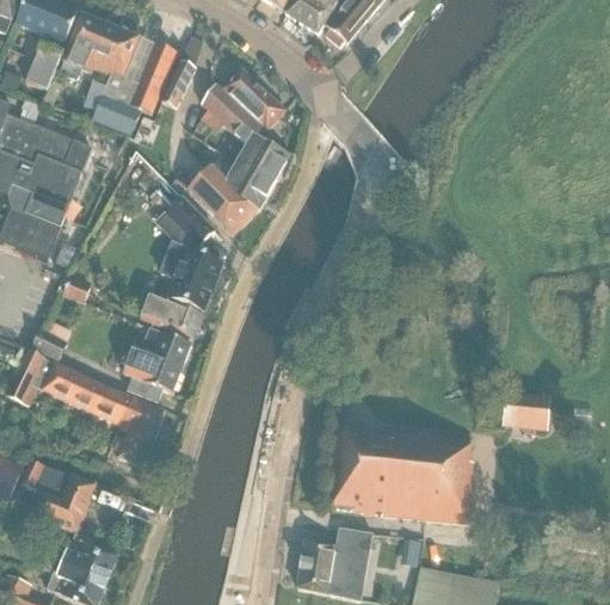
[(0,31),(4,34),(17,0),(0,0),(0,31)]
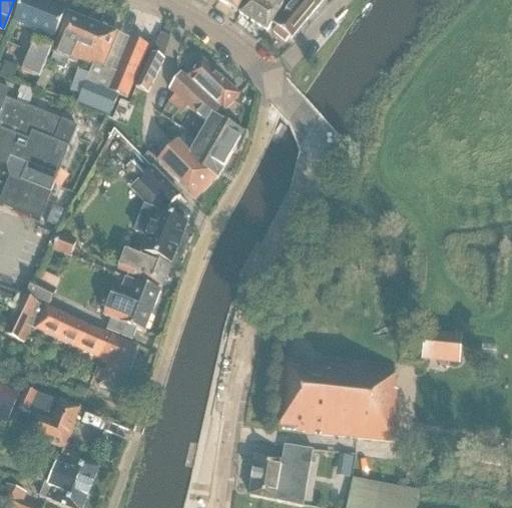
[(19,0),(12,19),(32,28),(43,1),(41,0),(19,0)]
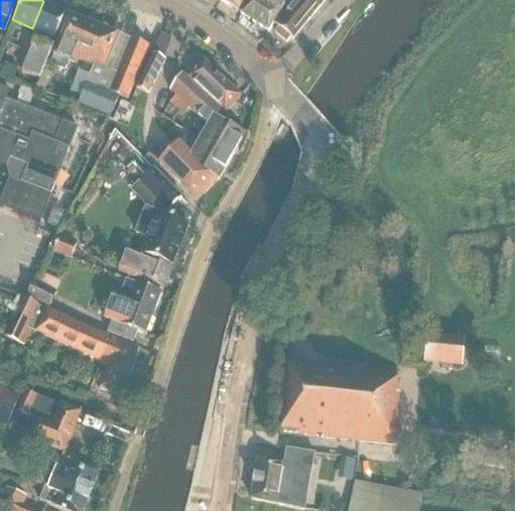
[(223,0),(237,9),(242,0),(223,0)]
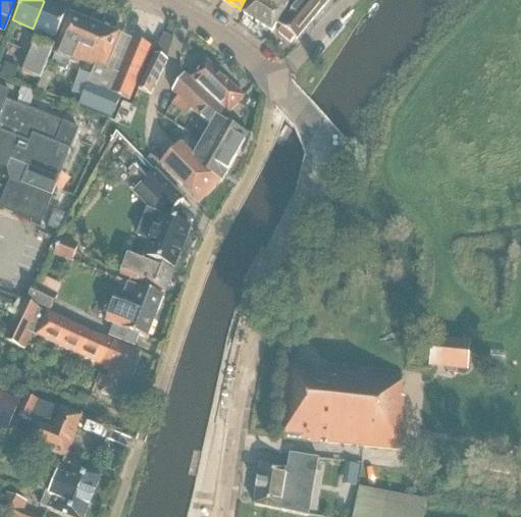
[(275,20),(287,0),(249,0),(243,11),(270,29),(275,20)]
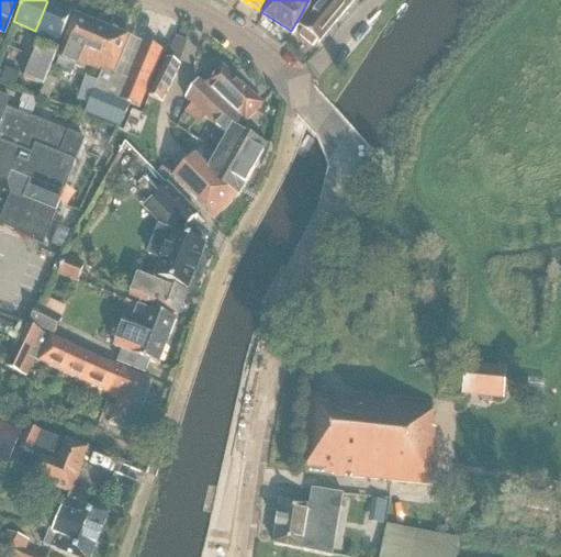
[(309,0),(296,22),(302,26),(298,33),(311,44),(316,37),(317,40),(350,0),(309,0)]
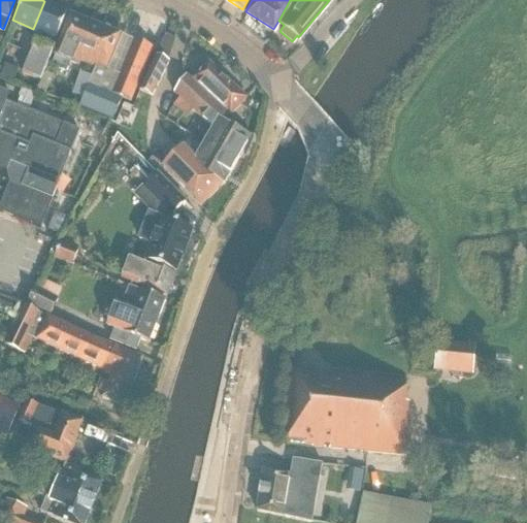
[(44,1),(33,29),(55,37),(66,9),(44,1)]
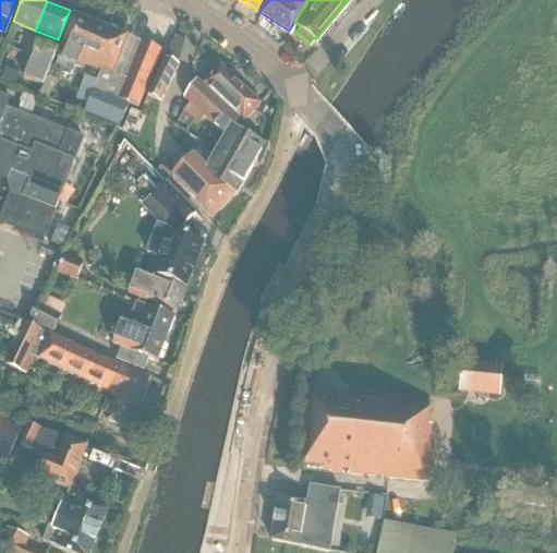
[(160,47),(141,39),(125,75),(113,70),(128,34),(73,11),(56,56),(58,56),(53,67),(69,73),(73,62),(82,67),(84,61),(100,68),(94,85),(84,109),(118,122),(128,100),(137,104),(160,47)]
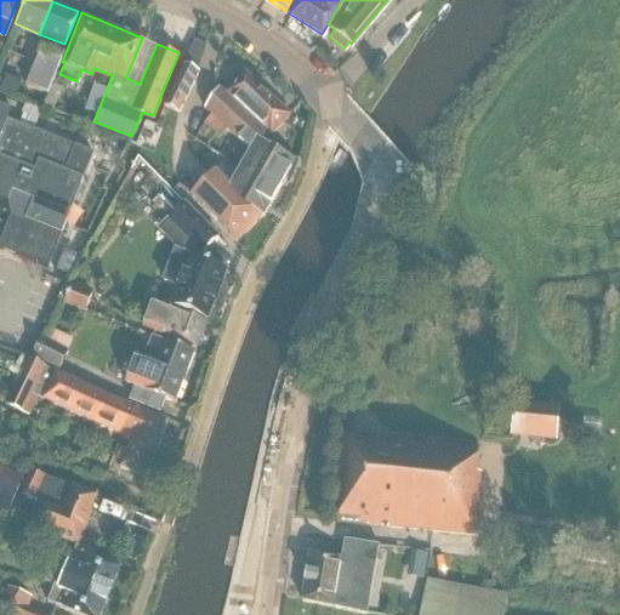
[(194,30),(185,53),(197,60),(208,36),(194,30)]
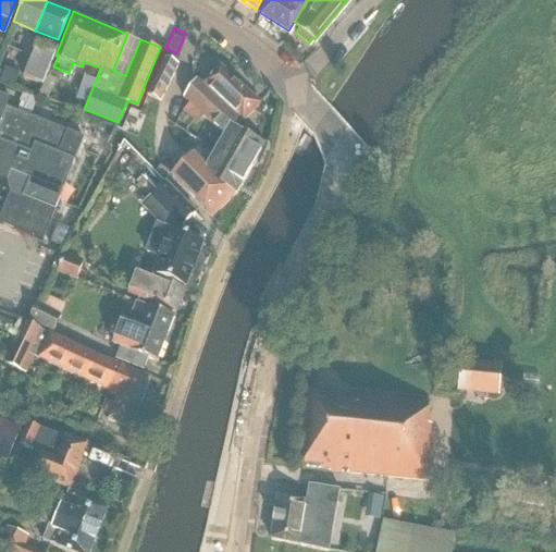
[(57,49),(37,41),(23,75),(44,83),(57,49)]
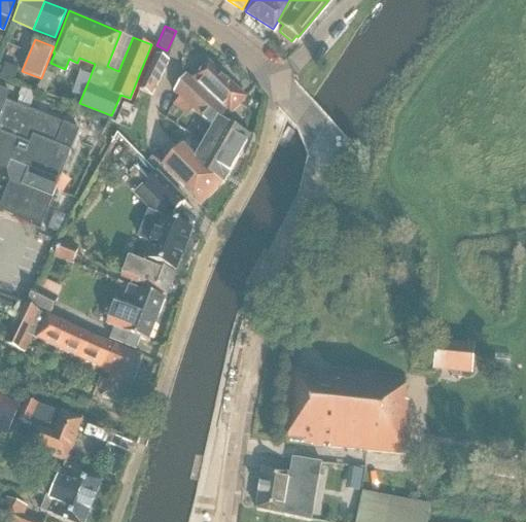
[(137,89),(151,95),(169,60),(154,53),(137,89)]
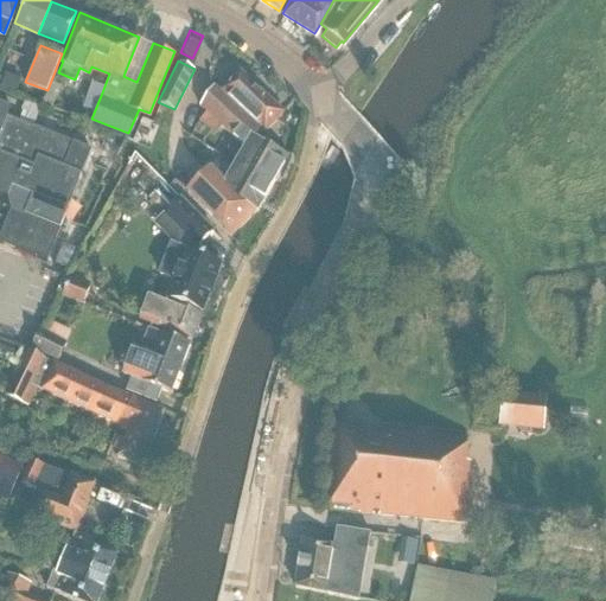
[(282,108),(238,68),(219,88),(265,128),(282,108)]
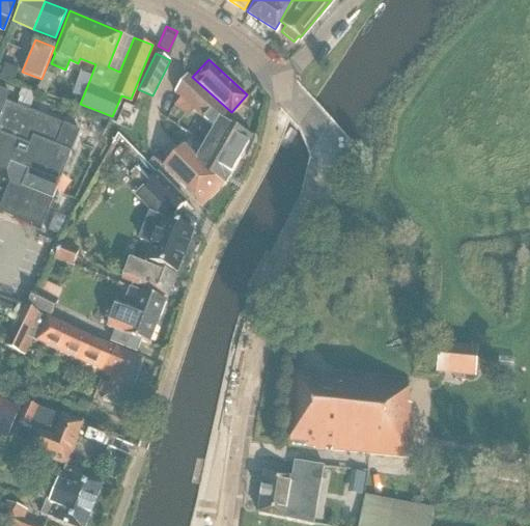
[(225,108),(186,73),(171,87),(217,130),(206,144),(216,151),(219,147),(236,161),(251,134),(221,116),(225,108)]
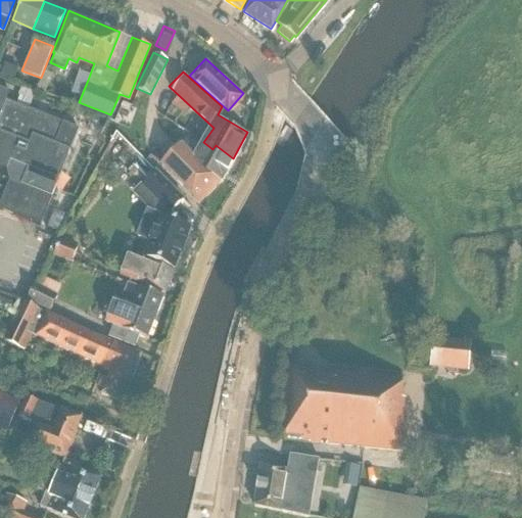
[(0,163),(12,169),(0,199),(0,205),(39,223),(69,148),(68,147),(77,126),(5,97),(8,90),(0,86),(0,163)]
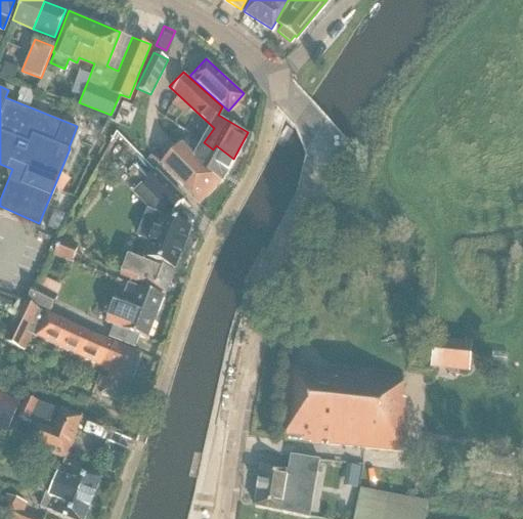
[(233,159),(216,145),(213,149),(204,142),(194,158),(181,144),(161,164),(197,202),(220,179),(221,179),(233,159)]
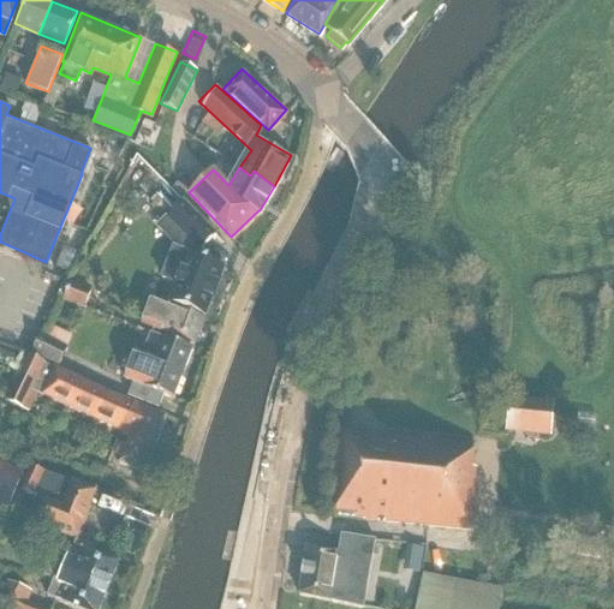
[(215,232),(182,199),(167,215),(164,213),(153,222),(172,242),(159,278),(172,282),(166,300),(203,316),(224,264),(197,255),(200,249),(215,232)]
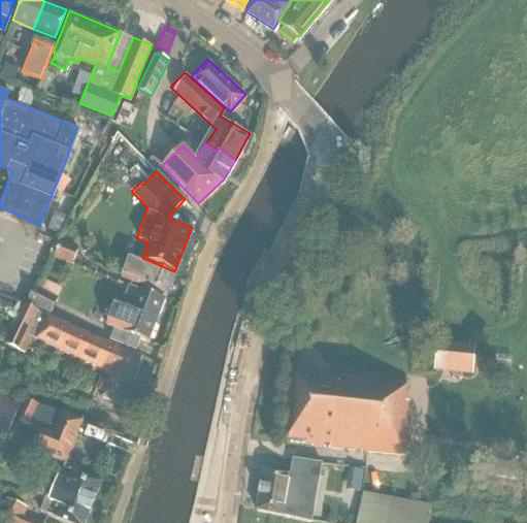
[(71,262),(76,248),(59,241),(54,256),(71,262)]
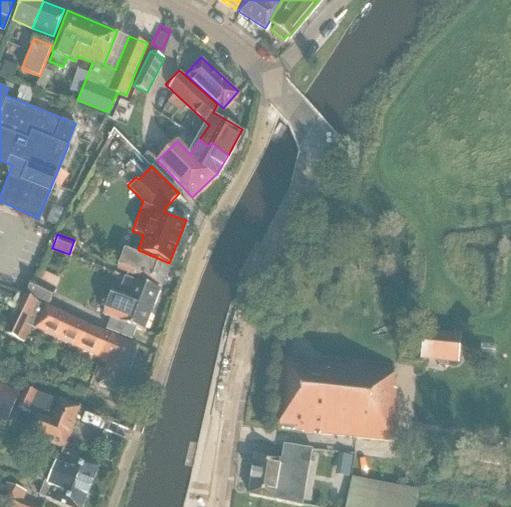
[(137,251),(124,246),(116,266),(161,284),(169,263),(138,250),(137,251)]
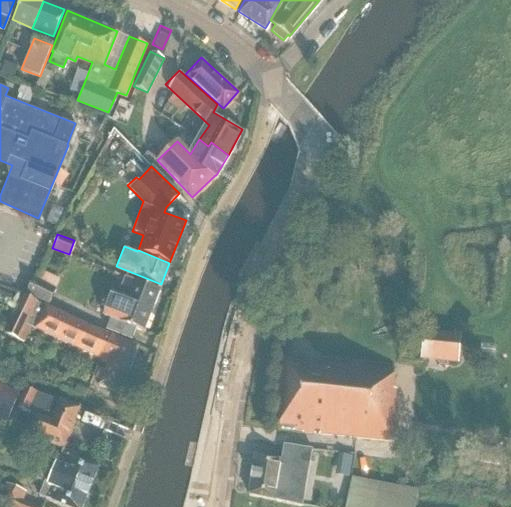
[(109,329),(131,337),(136,326),(143,329),(159,288),(125,274),(118,292),(112,290),(103,314),(113,317),(109,329)]
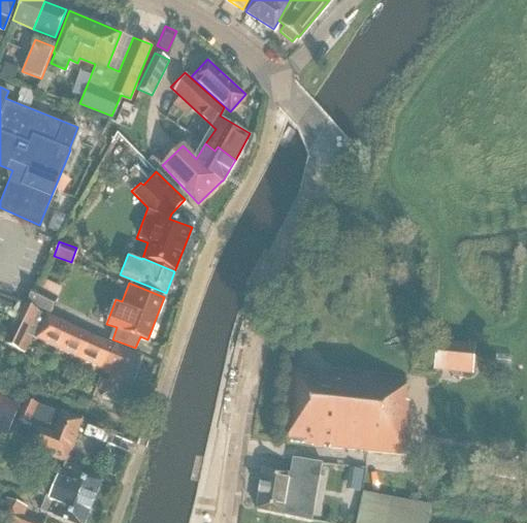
[(33,286),(26,301),(48,313),(57,297),(33,286)]
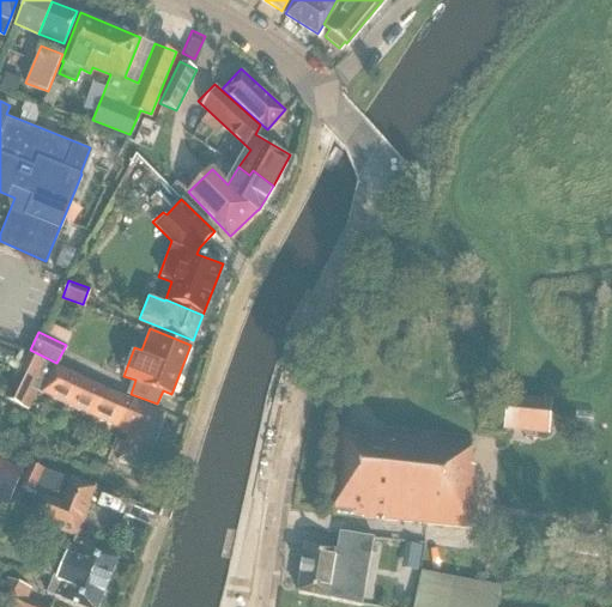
[(131,398),(103,386),(26,352),(5,396),(29,408),(37,389),(119,429),(131,398)]
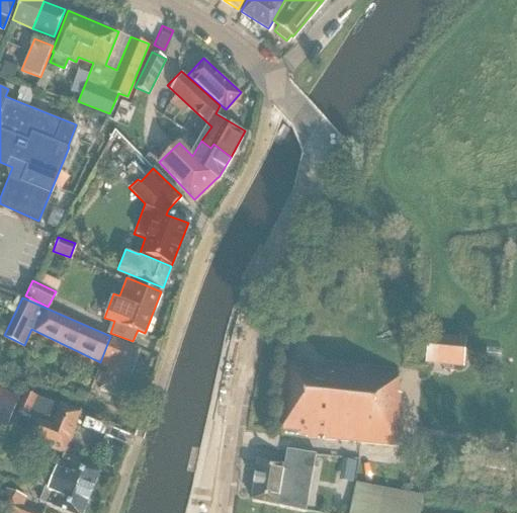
[(128,374),(139,349),(110,336),(100,362),(107,365),(128,374)]
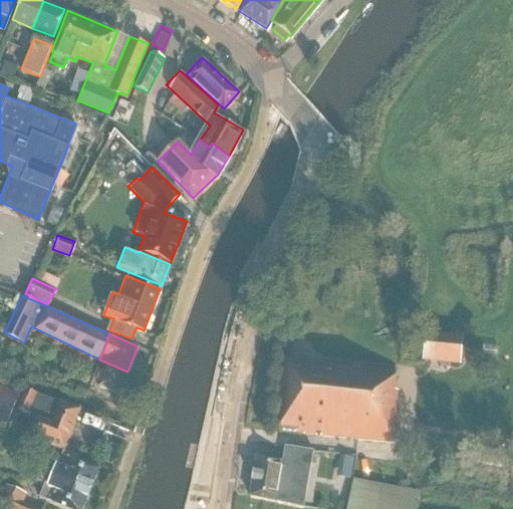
[(460,339),(425,335),(423,354),(458,358),(460,339)]
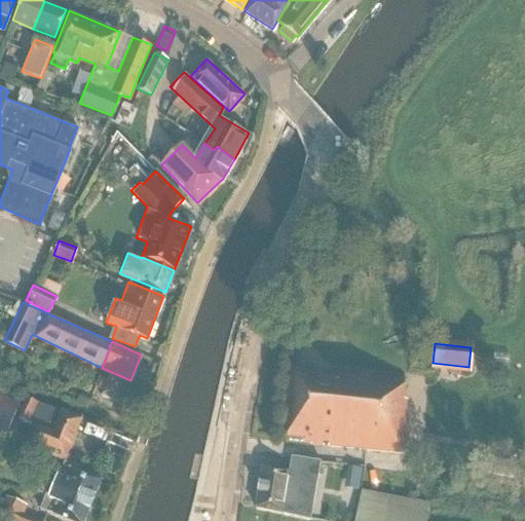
[(284,437),(310,440),(309,441),(402,451),(405,398),(403,398),(404,378),(327,370),(326,373),(315,372),(315,368),(291,366),(284,437)]
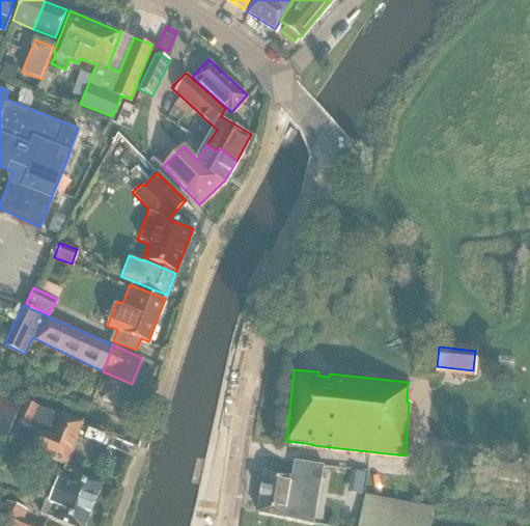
[(122,406),(132,384),(110,375),(102,397),(122,406)]
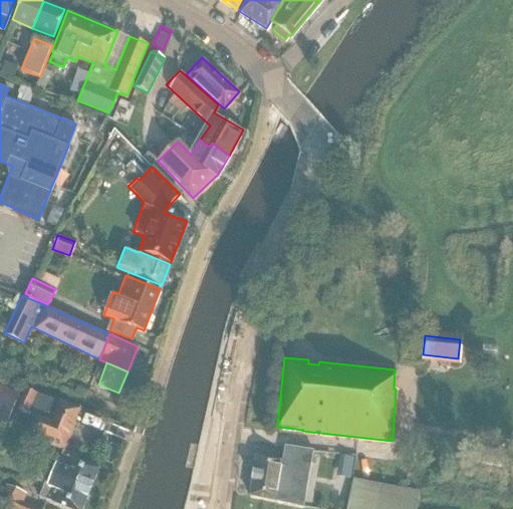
[(85,395),(88,385),(79,380),(75,391),(85,395)]
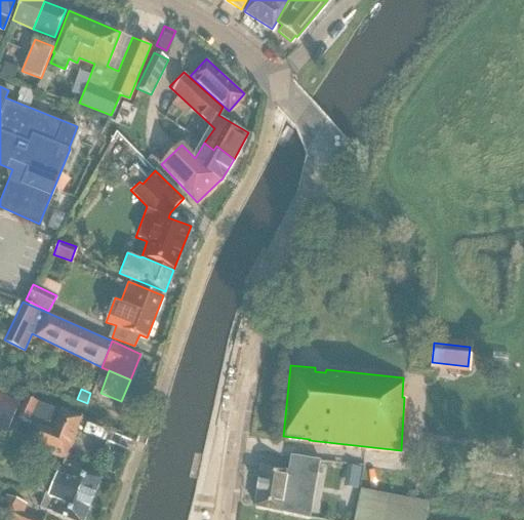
[(65,456),(81,417),(26,394),(23,400),(15,397),(11,406),(18,409),(17,414),(36,422),(28,441),(65,456)]
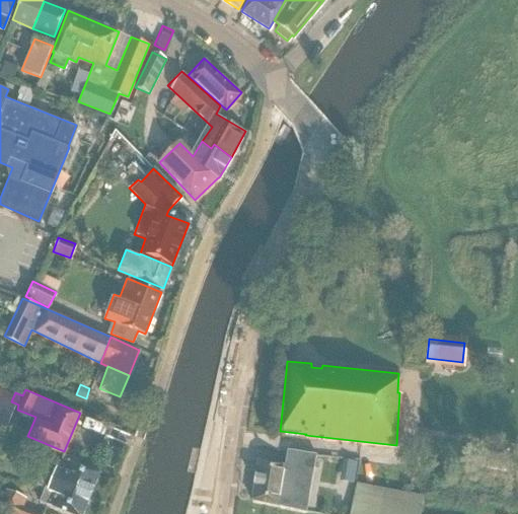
[(0,424),(5,427),(15,406),(0,397),(0,424)]
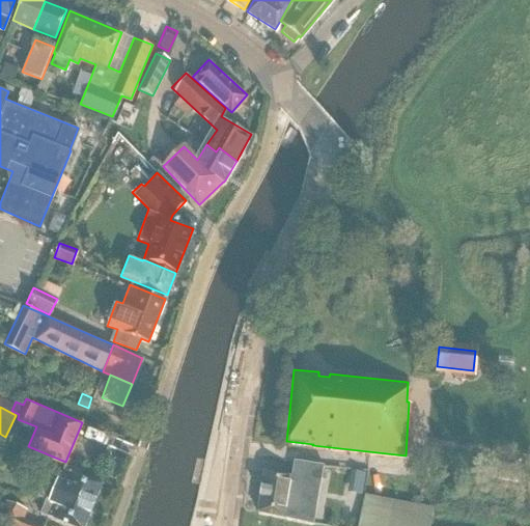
[(257,510),(312,520),(323,464),(294,459),(290,474),(263,469),(257,510)]
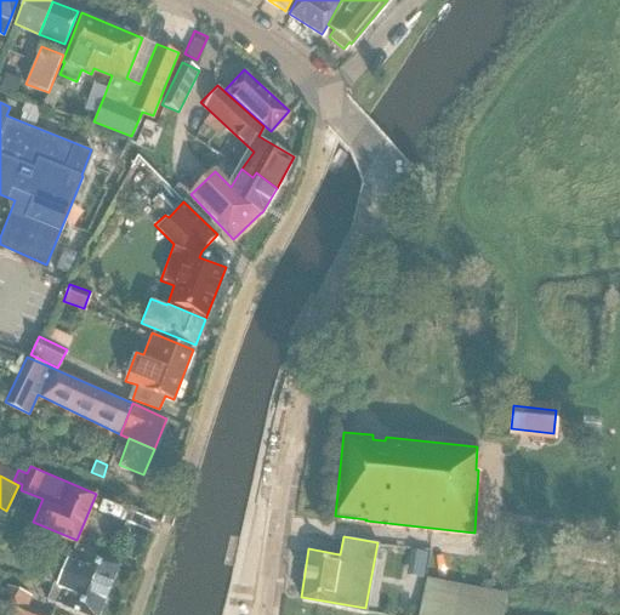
[(44,576),(53,581),(46,598),(86,614),(97,614),(118,565),(90,554),(92,548),(75,541),(67,564),(51,558),(44,576)]
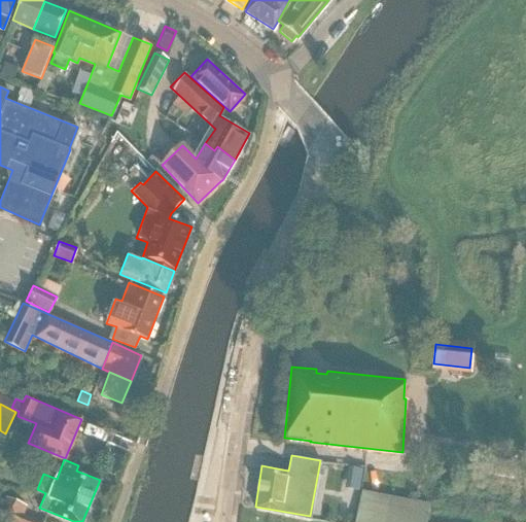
[(347,472),(361,475),(362,466),(348,463),(347,472)]
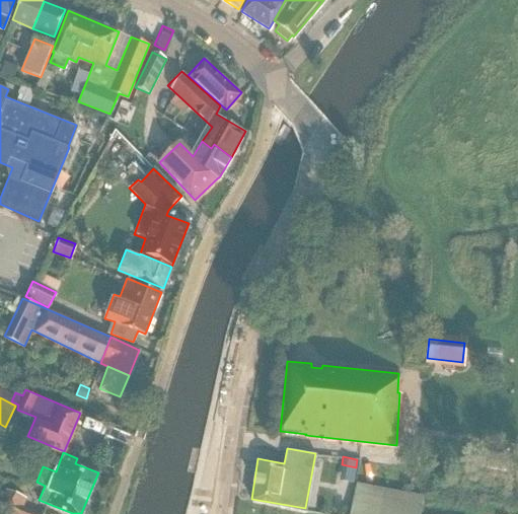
[(418,513),(422,494),(355,483),(350,513),(418,513)]
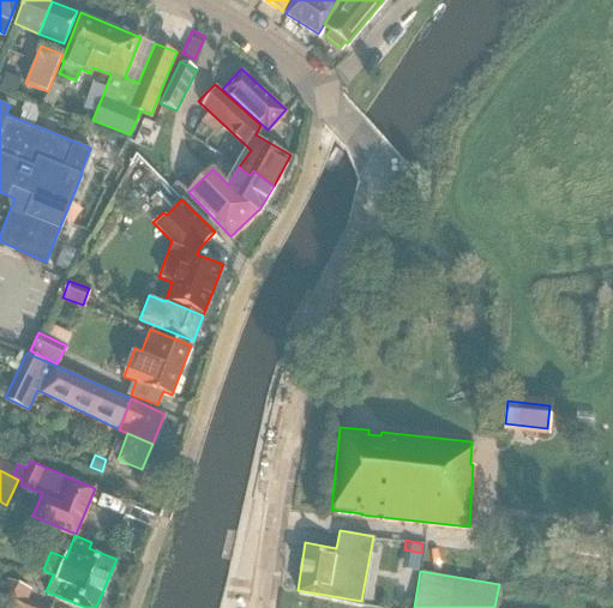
[(48,607),(49,607),(37,603),(26,599),(30,588),(5,577),(4,582),(0,581),(0,605),(6,607),(48,607)]
